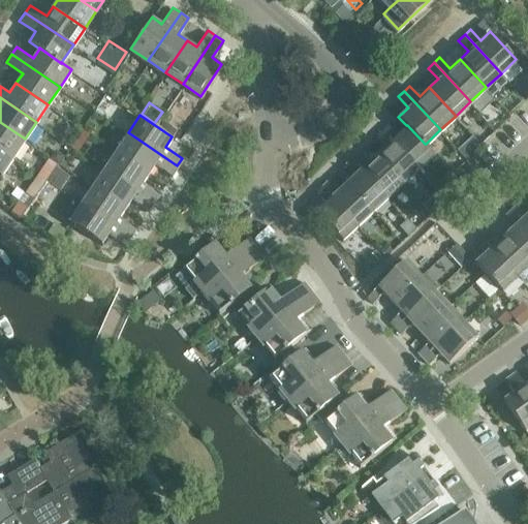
[(0,148),(12,156),(25,139),(0,122),(0,148)]
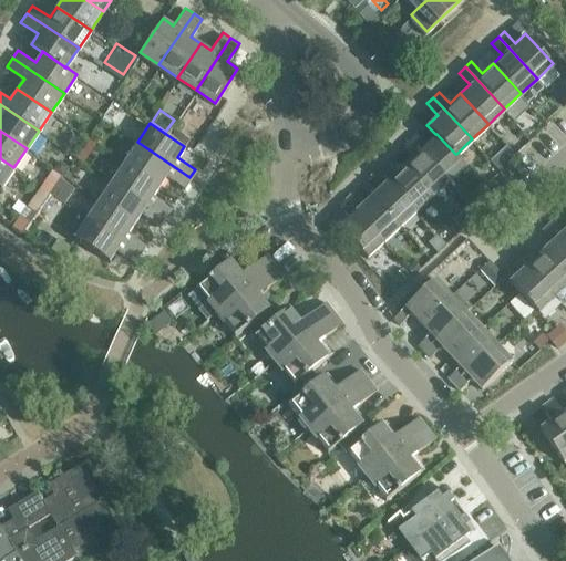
[(415,132),(409,137),(449,179),(465,164),(456,154),(455,154),(436,134),(435,134),(426,143),(415,132)]
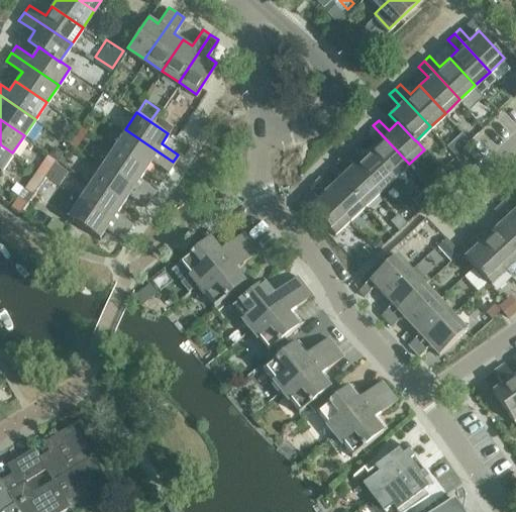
[(377,141),(369,149),(394,177),(409,164),(373,125),(368,130),(377,141)]
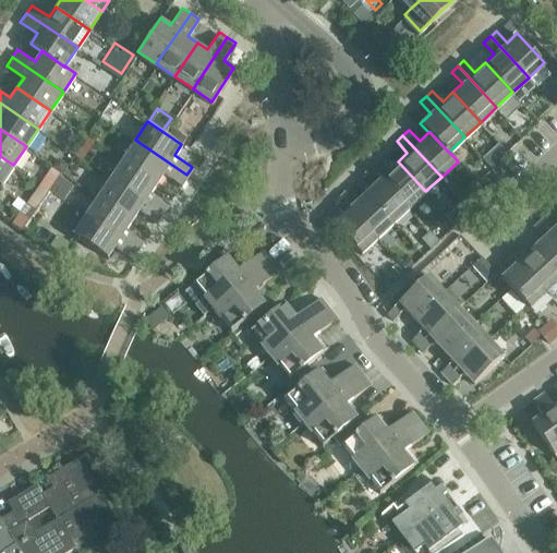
[(135,140),(123,158),(157,181),(164,171),(181,183),(186,175),(135,140)]
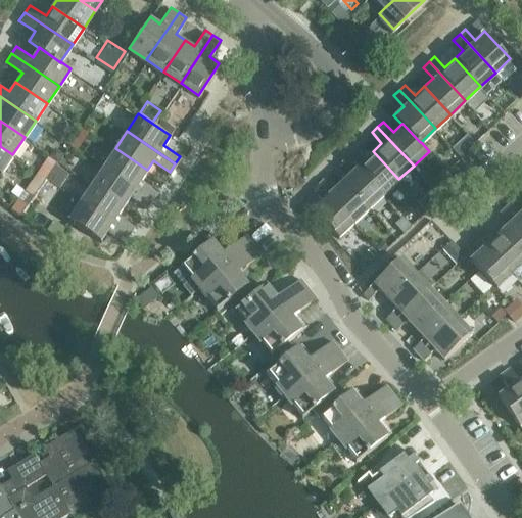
[(12,154),(0,146),(0,172),(1,172),(12,154)]
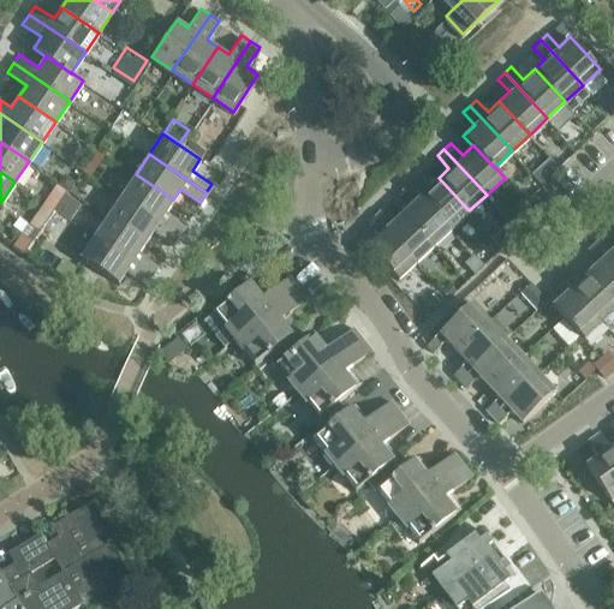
[(136,174),(121,195),(178,233),(184,224),(165,210),(173,199),(136,174)]
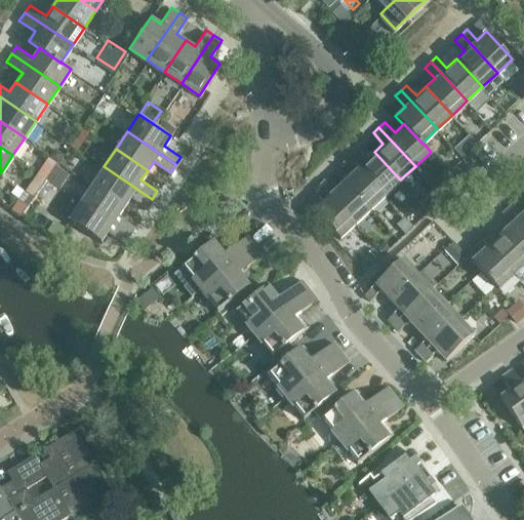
[(355,150),(349,155),(385,194),(400,180),(374,152),(365,161),(355,150)]
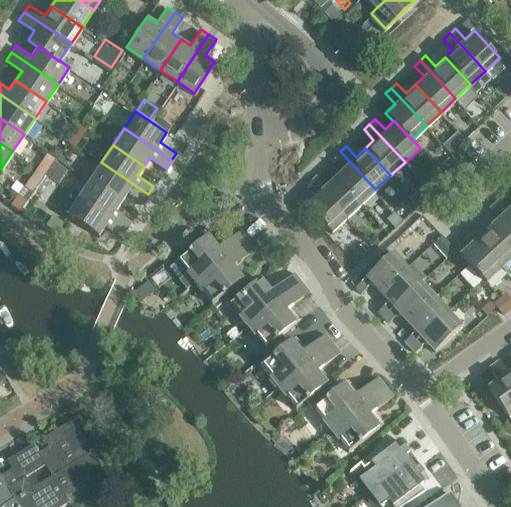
[(344,167),(335,176),(361,203),(375,189),(340,151),(334,157),(344,167)]
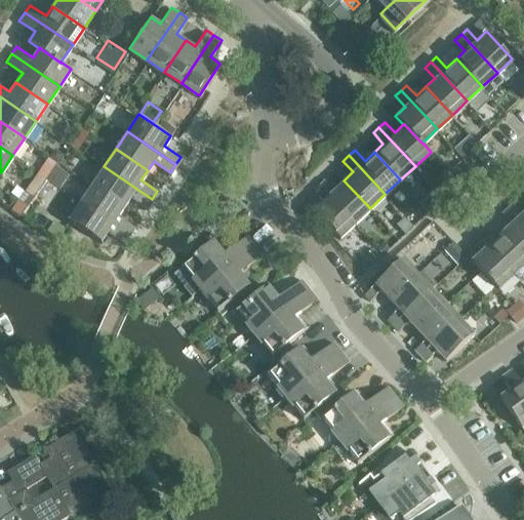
[(46,177),(58,186),(69,170),(56,162),(46,177)]
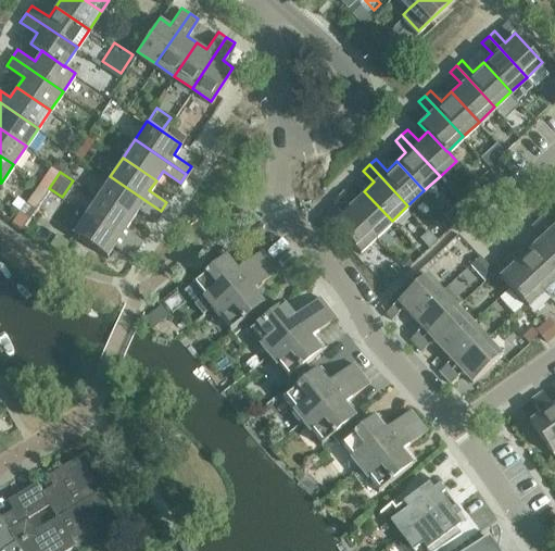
[(46,175),(40,183),(48,188),(53,179),(46,175)]
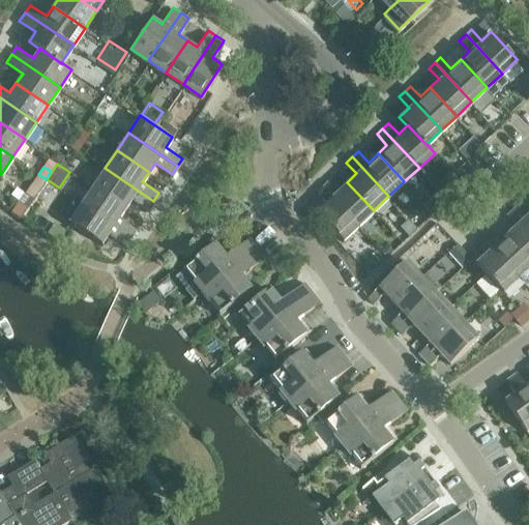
[(105,168),(93,185),(125,207),(131,198),(148,208),(153,201),(105,168)]
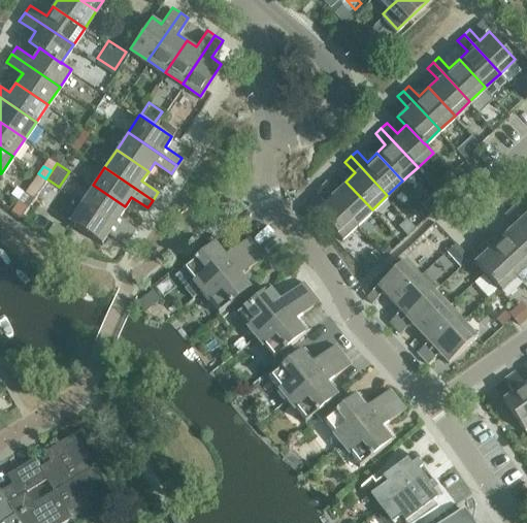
[(45,178),(38,173),(32,184),(38,189),(45,178)]
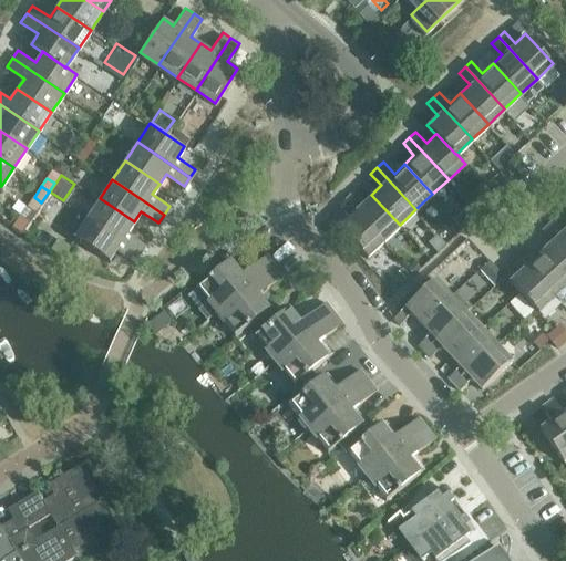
[(350,191),(343,198),(383,240),(400,225),(371,195),(361,204),(350,191)]
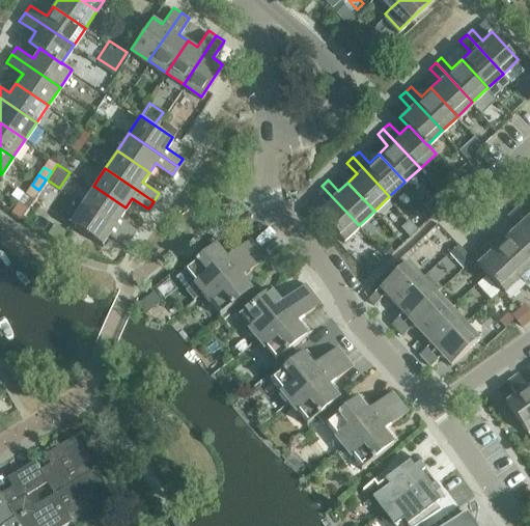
[(93,186),(81,203),(130,237),(136,228),(119,217),(126,208),(93,186)]
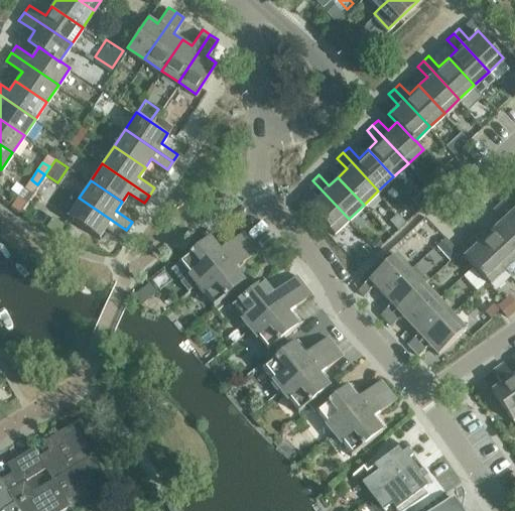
[(349,219),(312,180),(307,185),(317,196),(307,205),(334,232),(349,219)]
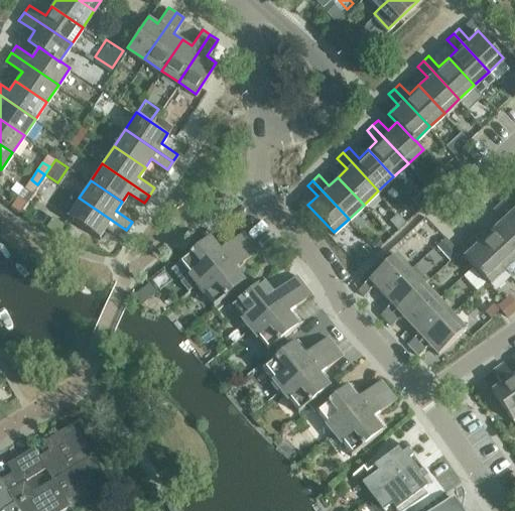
[(434,193),(426,184),(412,198),(420,206),(434,193)]
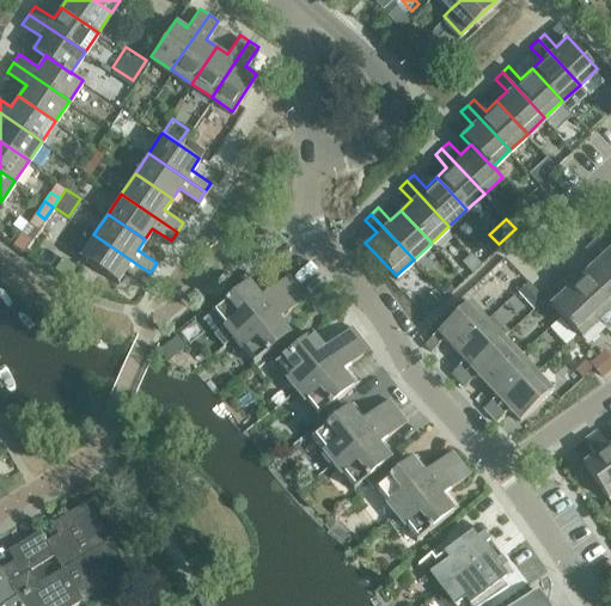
[(598,233),(591,240),(610,261),(610,244),(610,246),(598,233)]
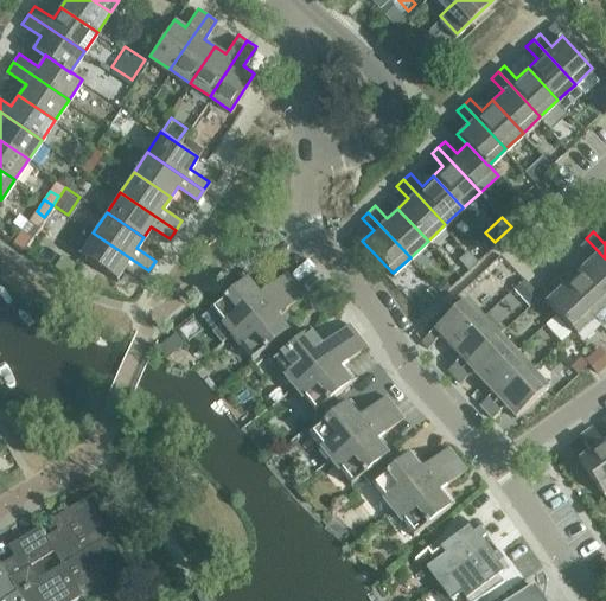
[(148,270),(93,232),(80,253),(116,277),(123,266),(142,279),(148,270)]
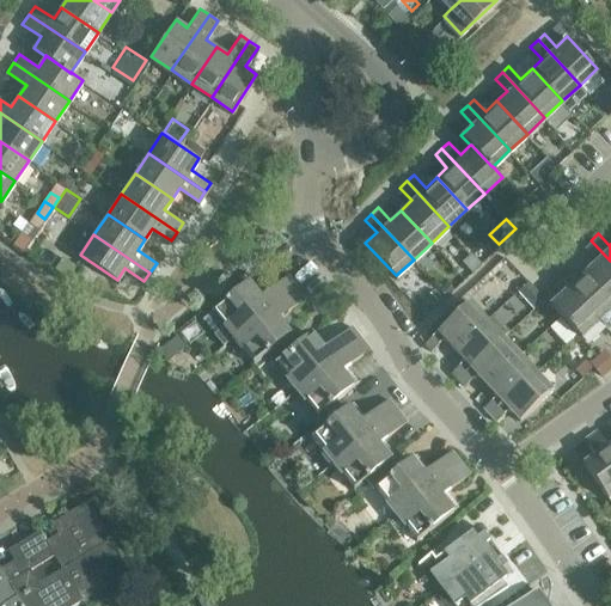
[(597,258),(585,269),(610,297),(610,261),(591,240),(585,246),(597,258)]
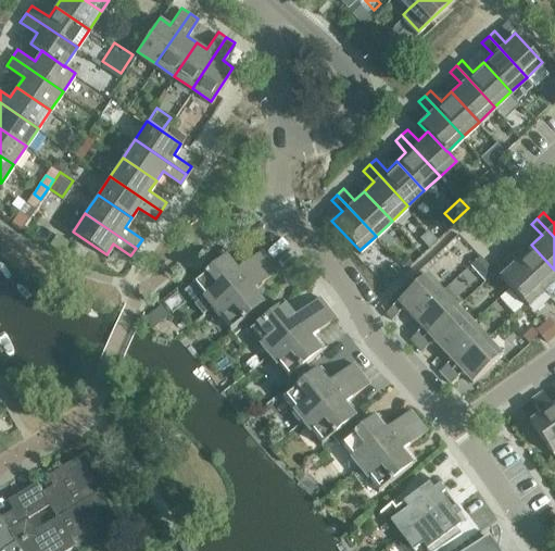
[(505,248),(543,289),(547,293),(554,286),(554,270),(531,245),(522,253),(512,241),(505,248)]
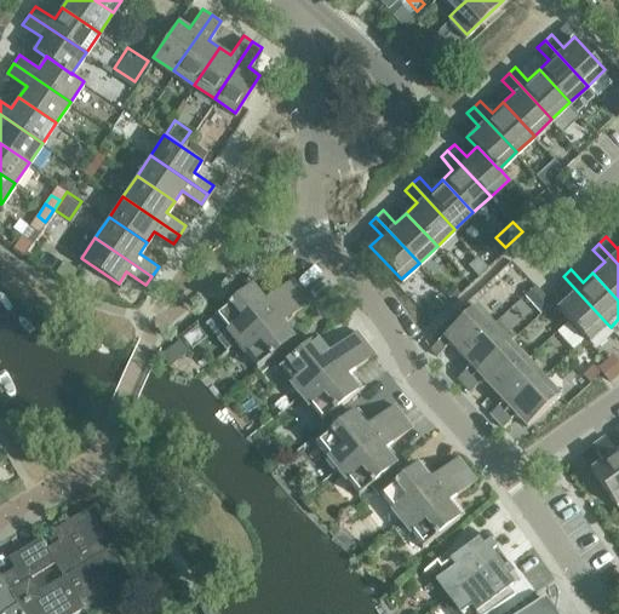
[(225,328),(235,339),(301,286),(292,275),(263,298),(251,282),(216,311),(228,326),(225,328)]
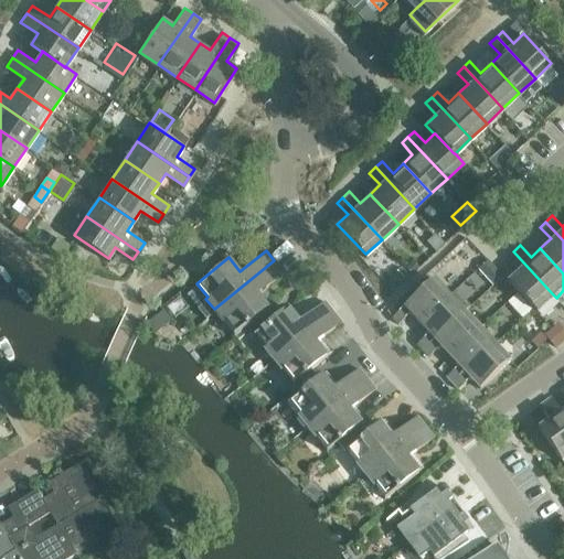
[(552,293),(513,251),(508,257),(518,269),(508,278),(535,309),(552,293)]
